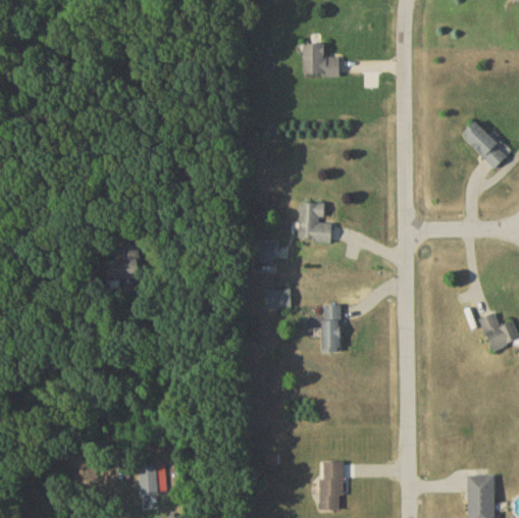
[(339,76),(339,57),(324,57),(324,44),(303,44),(303,76),(339,76)]
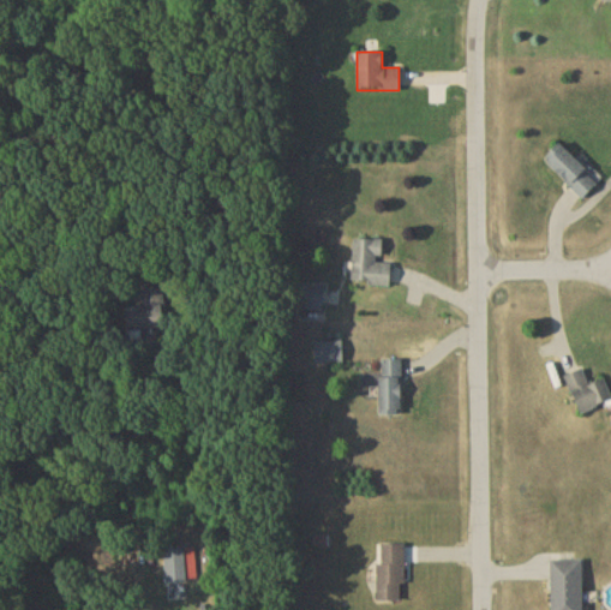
[(598,183),(559,143),(543,160),(582,198),(598,183)]
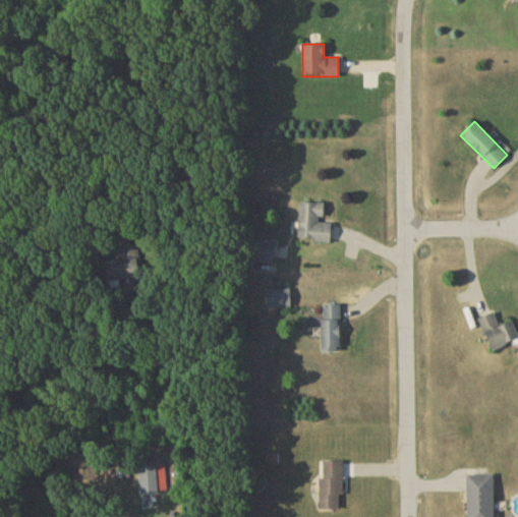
[(331,223),(323,223),(323,203),(298,203),(297,241),(331,242),(331,223)]
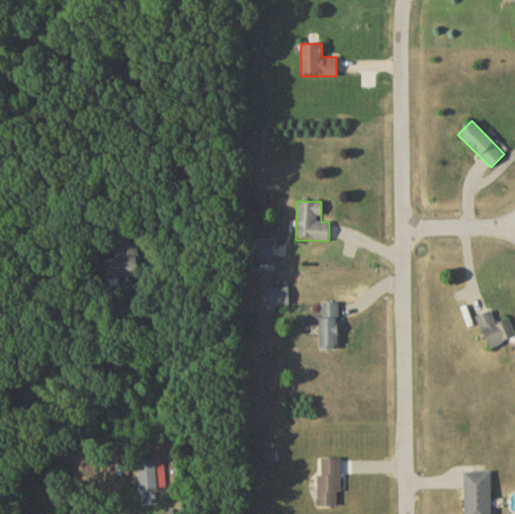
[(136,275),(135,242),(101,243),(103,277),(136,275)]
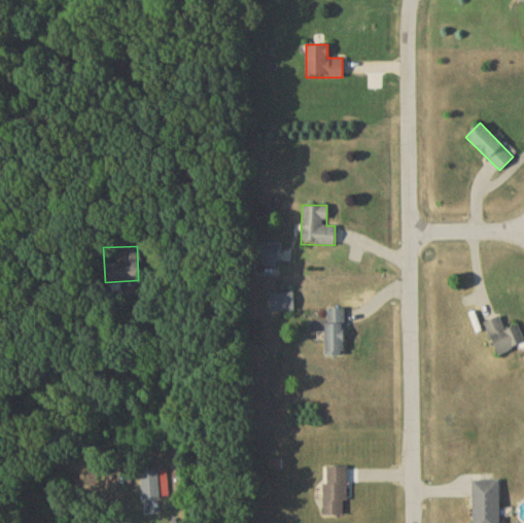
[(268,291),(268,310),(293,310),(293,291),(268,291)]
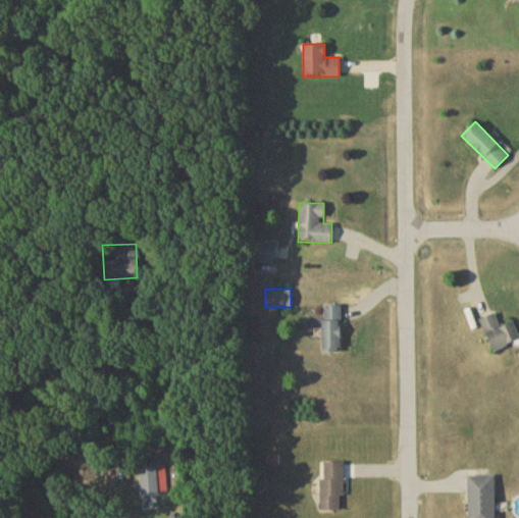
[(322,350),(340,350),(340,304),(322,304),(322,350)]
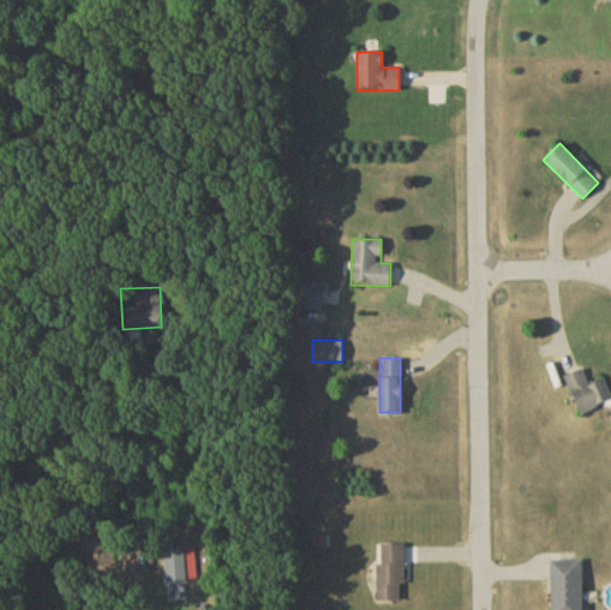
[(564,375),(580,412),(610,399),(610,392),(604,376),(588,383),(581,366),(564,375)]
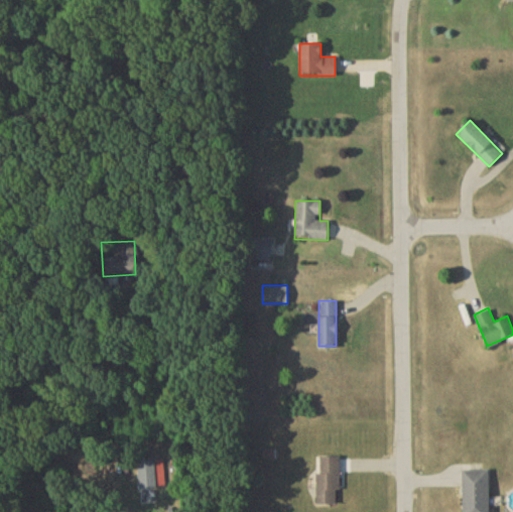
[(315,503),(339,503),(339,456),(315,456),(315,503)]
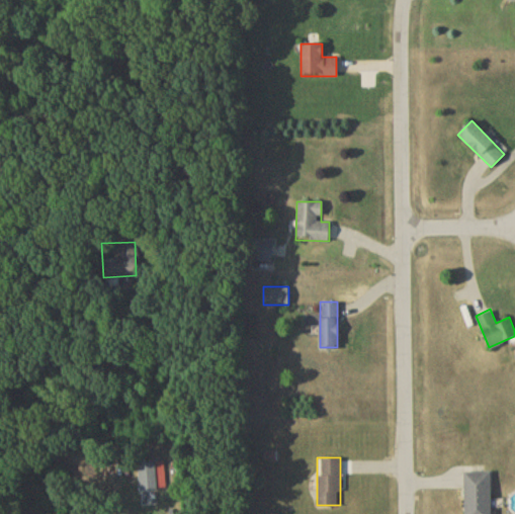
[(162,488),(162,461),(137,461),(137,488),(162,488)]
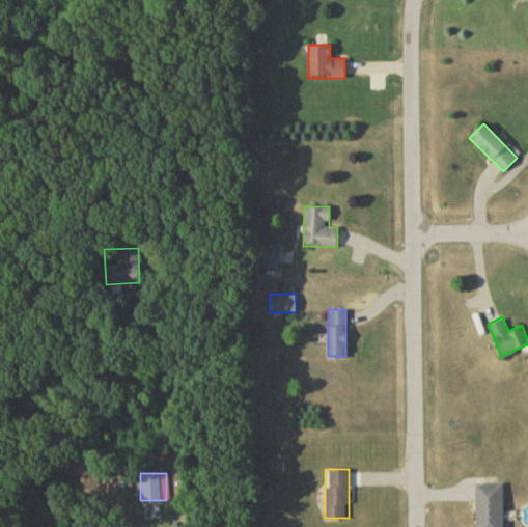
[(475,482),(475,526),(502,526),(503,482),(475,482)]
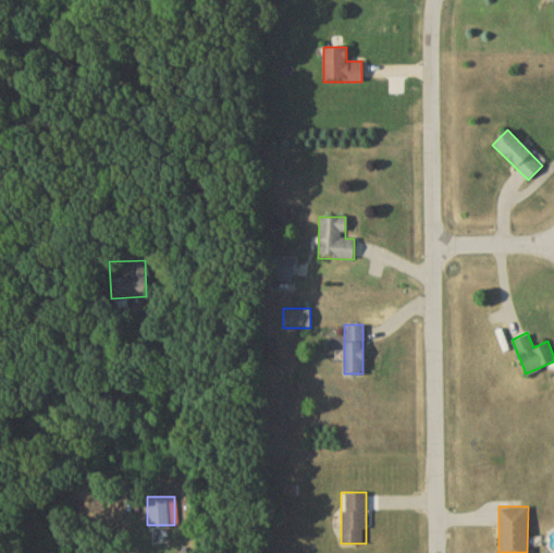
All buildings are outlined.
